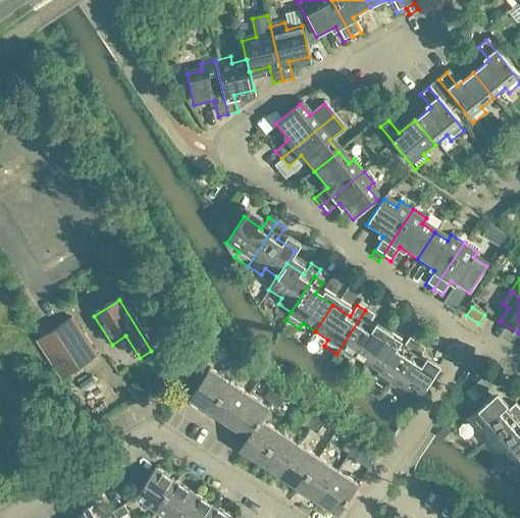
[(366,365),(383,339),(366,327),(373,316),(365,310),(336,354),(350,362),(354,357),(366,365)]
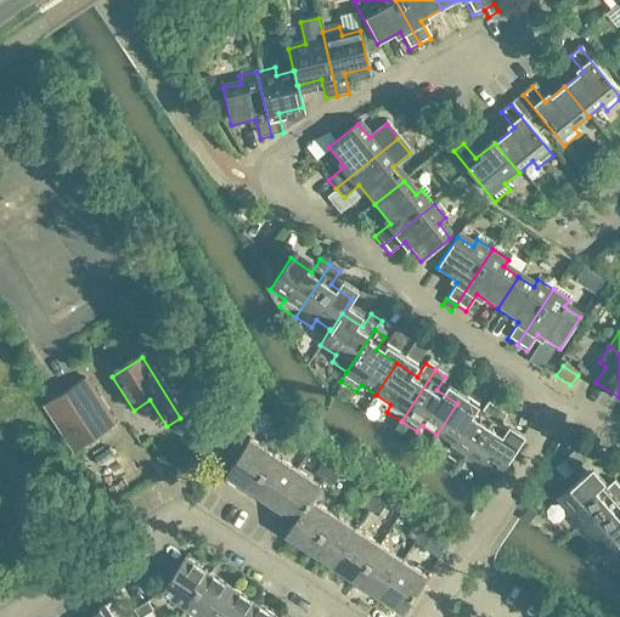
[(113,426),(84,381),(43,408),(72,453),(113,426)]
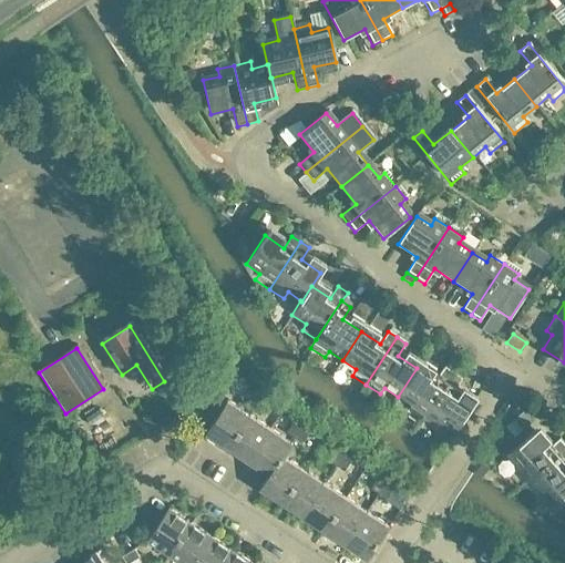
[(421,421),(452,374),(443,368),(435,380),(417,368),(398,397),(411,406),(408,412),(421,421)]
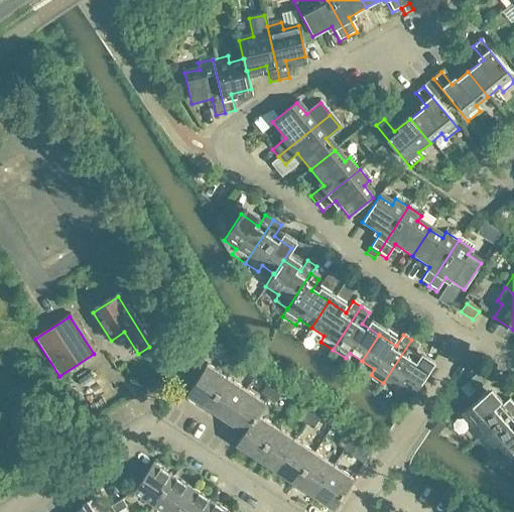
[(412,394),(429,368),(412,357),(419,346),(411,340),(383,383),(396,391),(400,386),(412,394)]
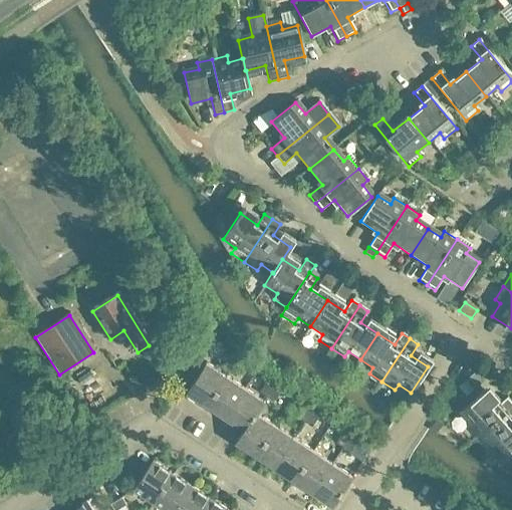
[(220,369),(227,373),(234,362),(227,358),(220,369)]
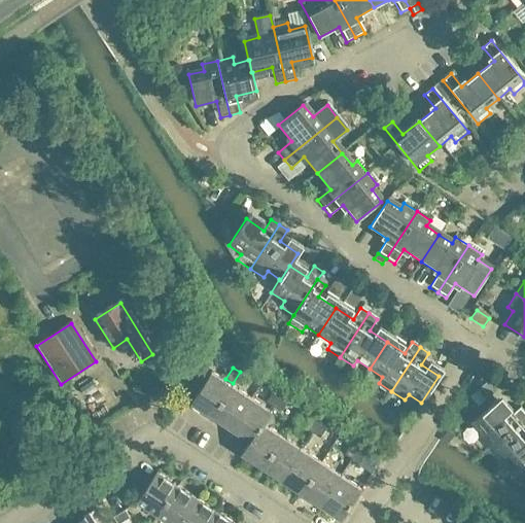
[(247,377),(240,372),(233,383),(240,388),(247,377)]
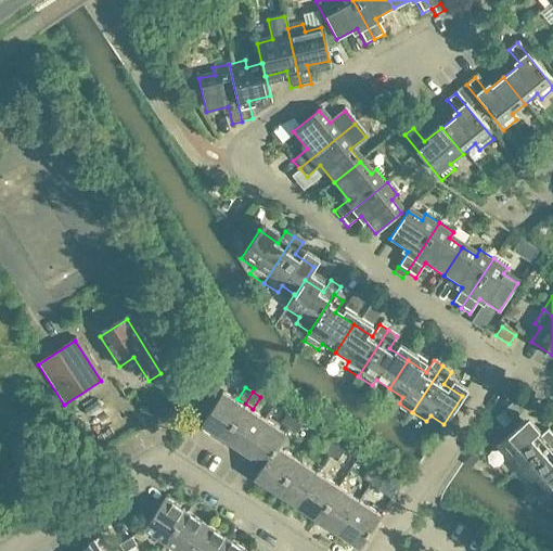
[(221,439),(242,408),(221,394),(201,425),(221,439)]
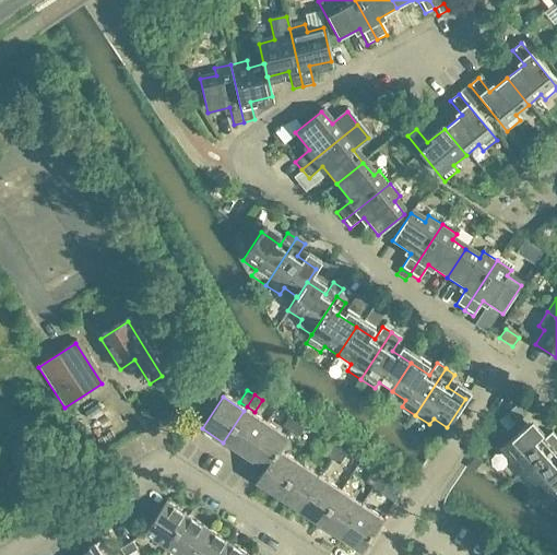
[(244,457),(264,425),(244,411),(223,443),(244,457)]
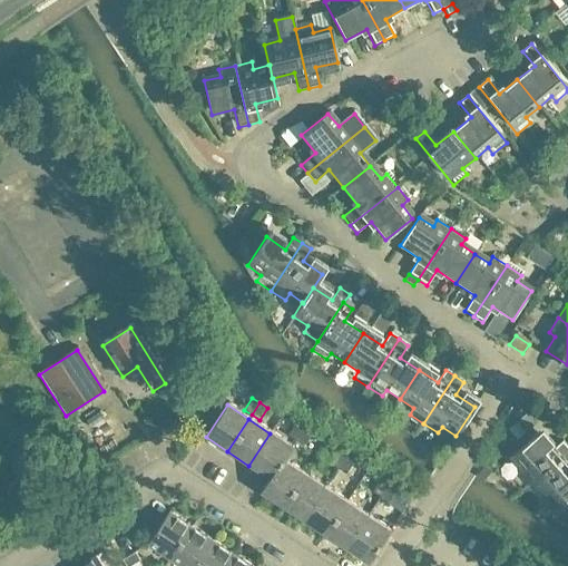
[(515,422),(506,431),(516,442),(525,433),(515,422)]
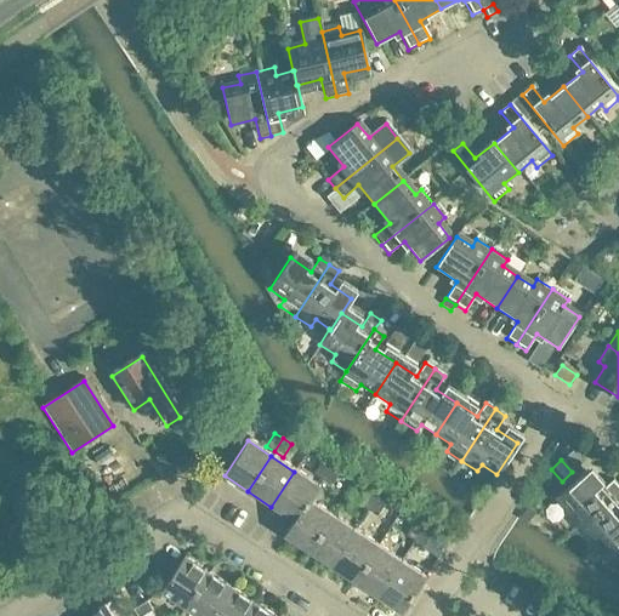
[(312,477),(321,482),(329,469),(321,463),(312,477)]
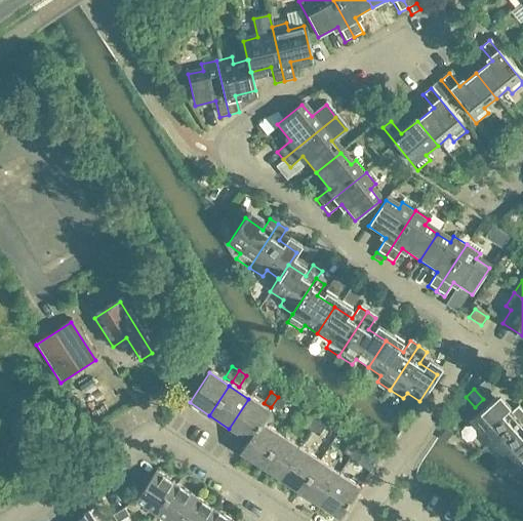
[(285,401),(278,397),(271,407),(278,412),(285,401)]
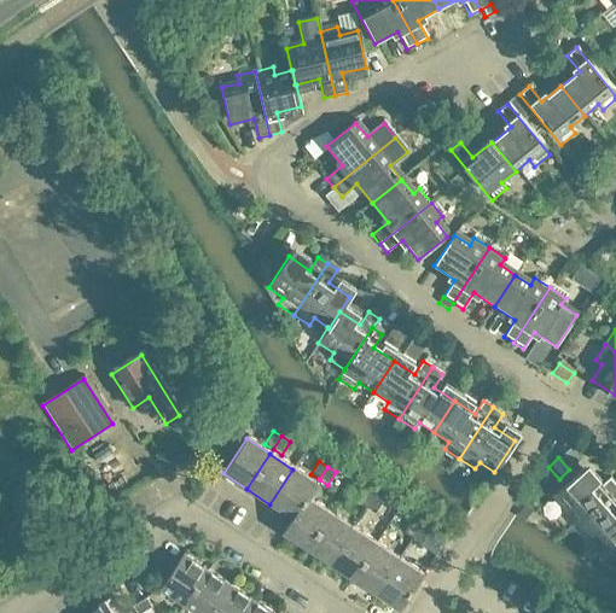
[(307,500),(317,485),(292,470),(269,505),(291,519),(306,498),(307,500)]
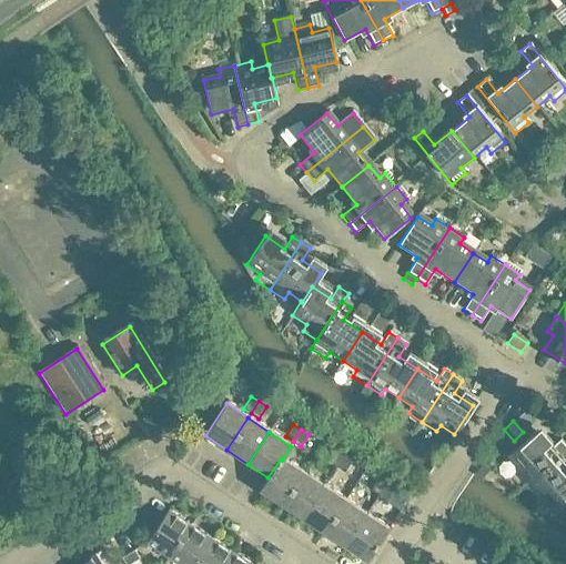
[(524,487),(565,449),(559,441),(548,451),(533,434),(507,456),(518,470),(513,474),(524,487)]
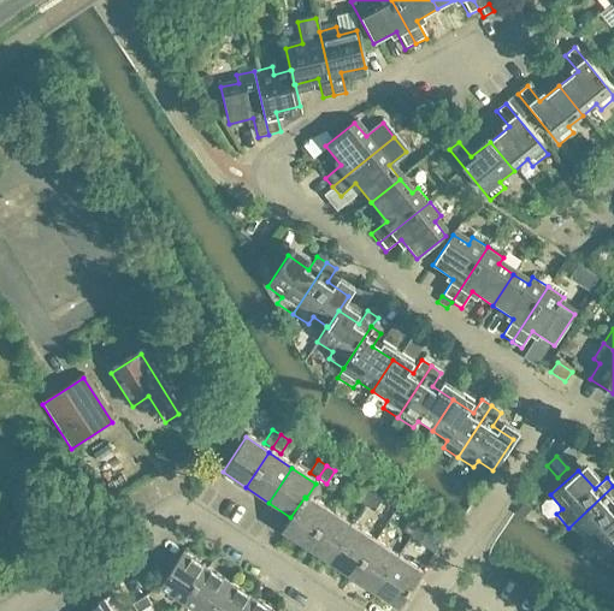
[(598,550),(613,535),(613,510),(610,506),(613,502),(613,486),(568,528),(580,541),(586,537),(598,550)]
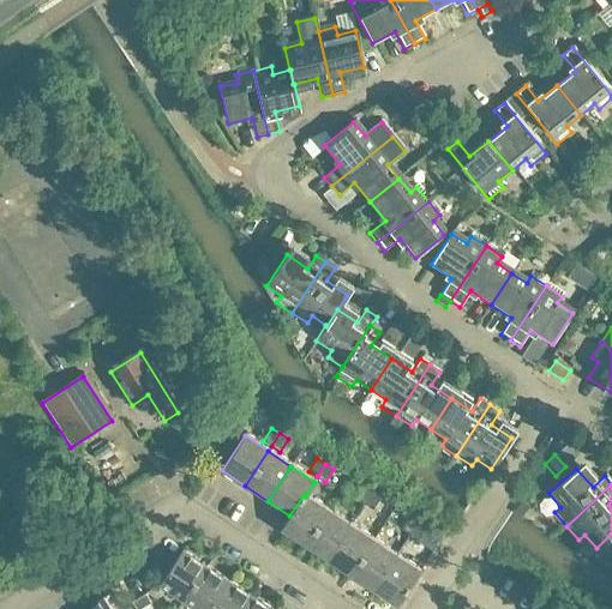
[(354,501),(363,507),(371,494),(363,488),(354,501)]
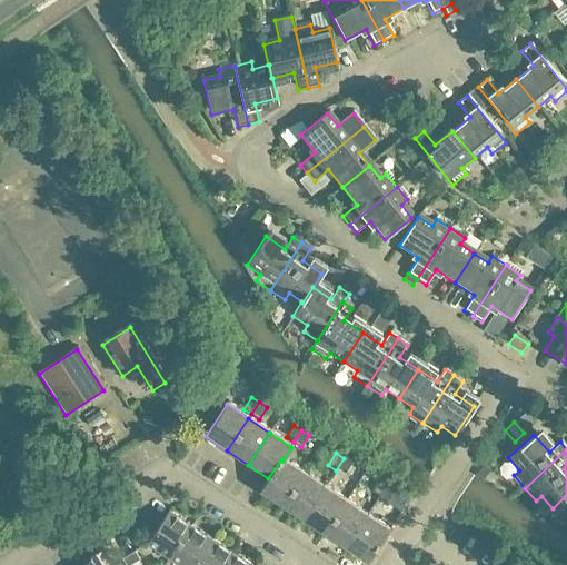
[(351,463),(344,458),(336,471),(344,475),(351,463)]
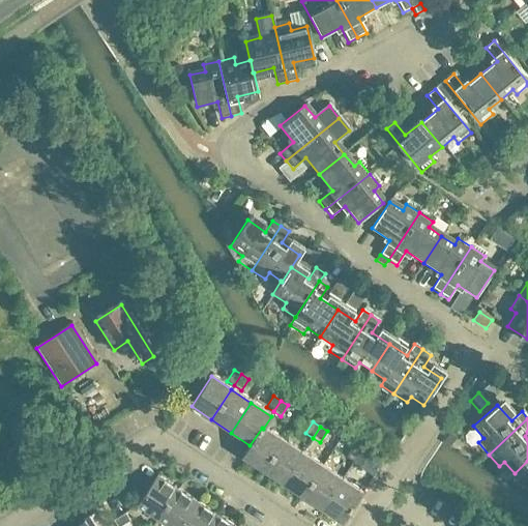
[(283,441),(263,429),(262,428),(250,445),(241,458),(262,471),(283,441)]
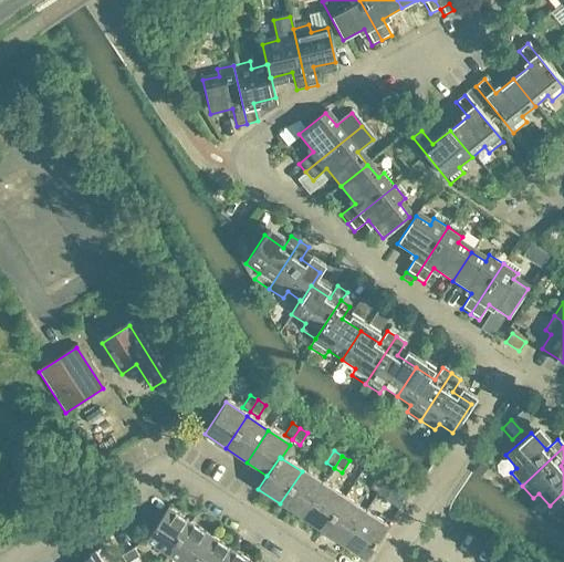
[(302,518),(323,486),(302,471),(280,503),(302,518)]
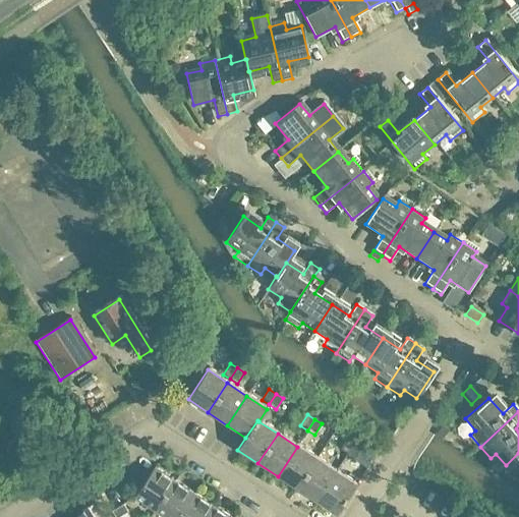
[(339,451),(346,456),(353,445),(346,440),(339,451)]
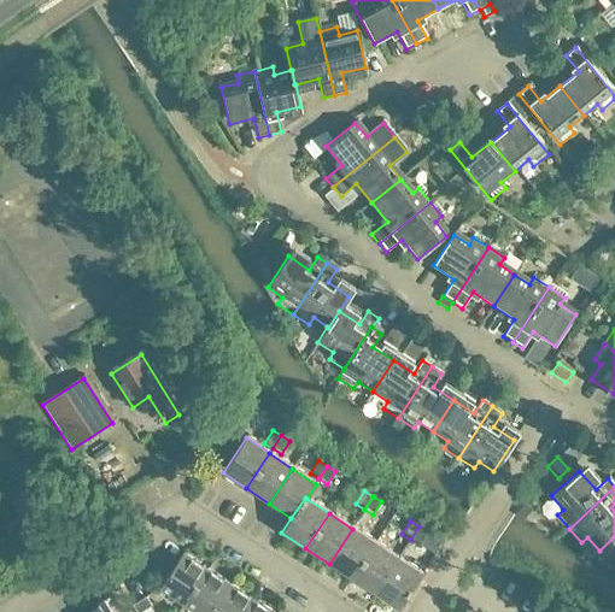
[(427,533),(419,527),(410,540),(419,545),(427,533)]
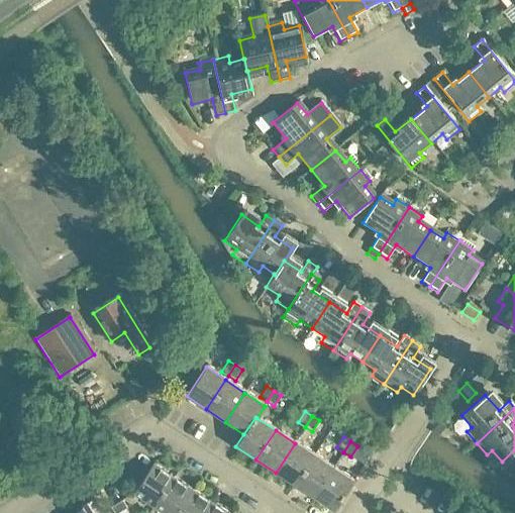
[(295,485),(314,455),(295,443),(276,473),(295,485)]
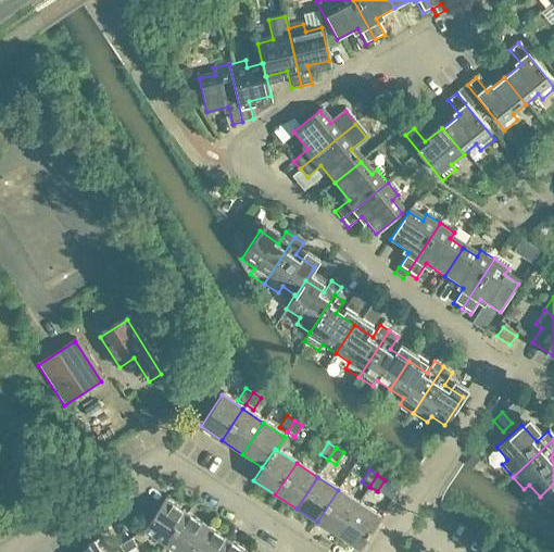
[(338,536),(359,504),(338,490),(317,522),(338,536)]
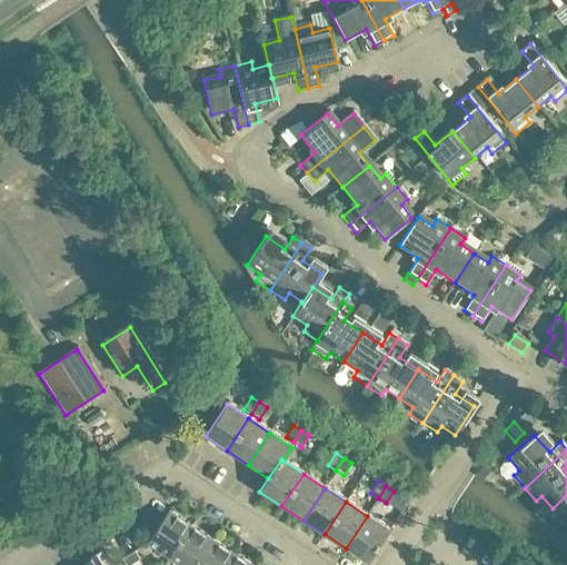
[(168,559),(189,527),(167,513),(146,545),(168,559)]
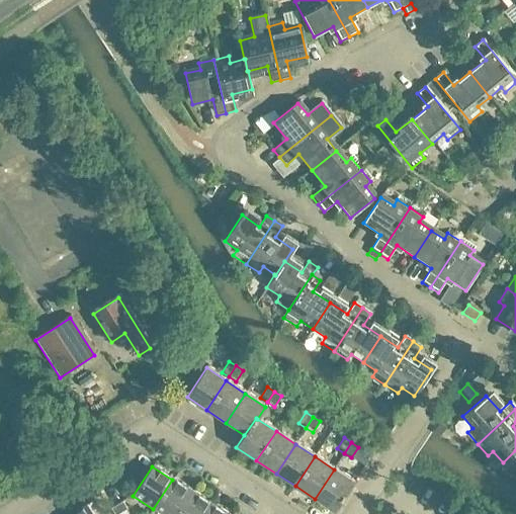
[(334,512),(353,483),(334,469),(315,499),(334,512)]
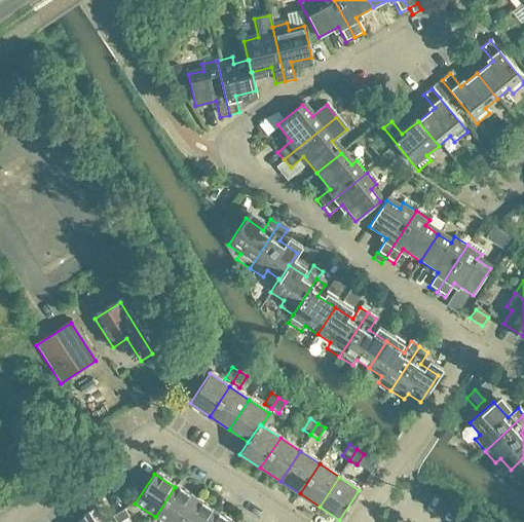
[(180,521),(194,499),(175,487),(155,517),(162,521),(180,521)]
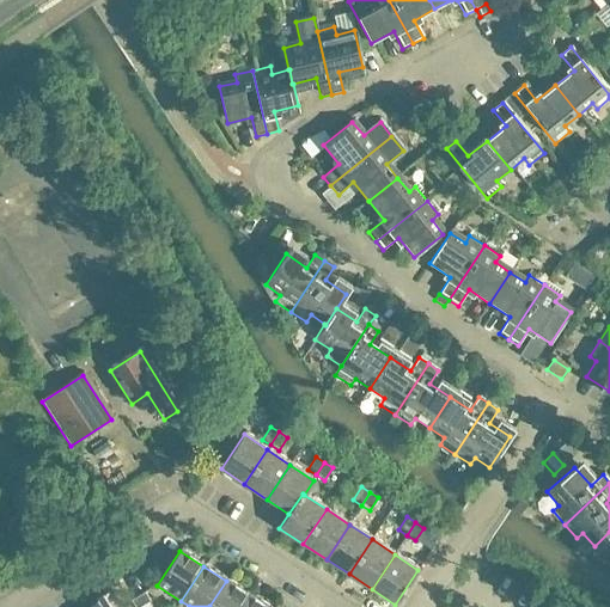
[(242,606),(249,596),(226,581),(209,606),(242,606)]
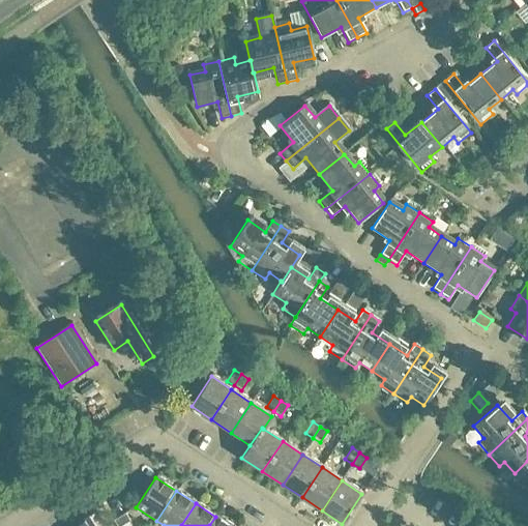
[(315,514),(311,521),(319,525),(332,525),(315,514)]
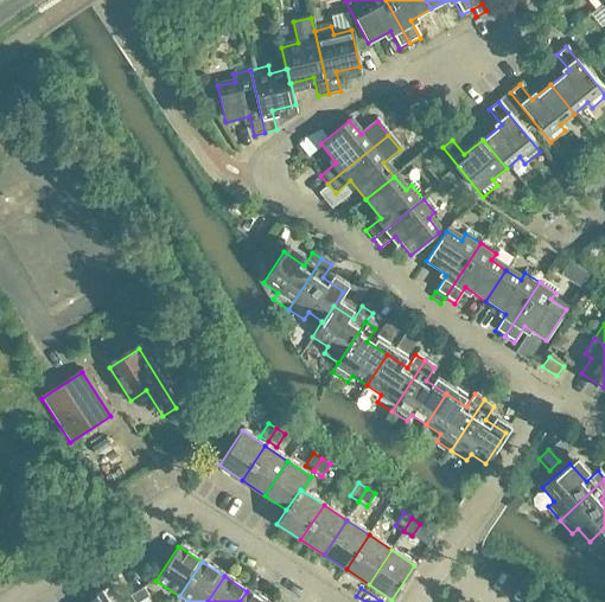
[(147,599),(142,590),(142,589),(129,597),(132,601),(142,601),(147,599)]
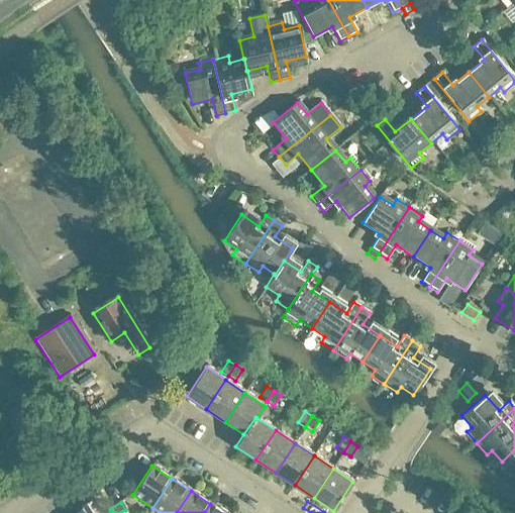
[(223,512),(210,504),(204,512),(223,512)]
